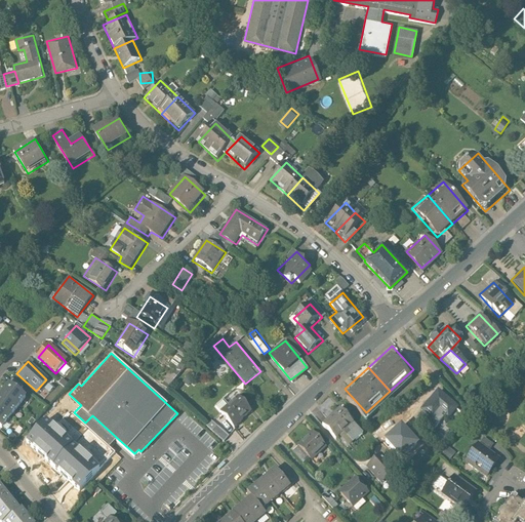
[(433,414),(440,406),(447,413),(458,401),(437,384),(428,395),(419,404),(433,414)]
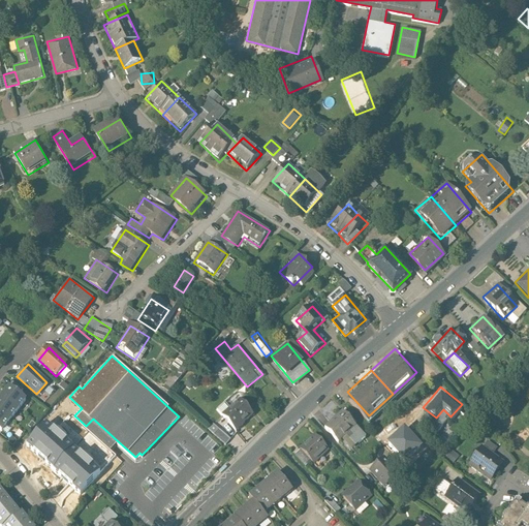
[(9,389),(2,398),(18,410),(26,401),(9,389)]
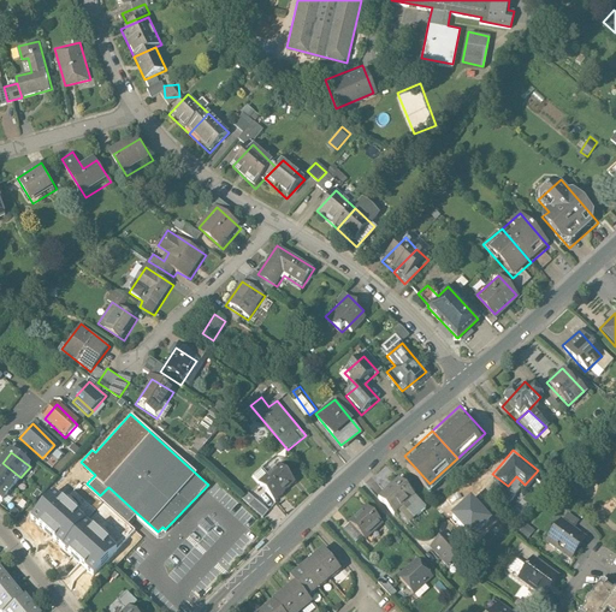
[(0,480),(12,489),(21,477),(3,463),(0,465),(0,480)]
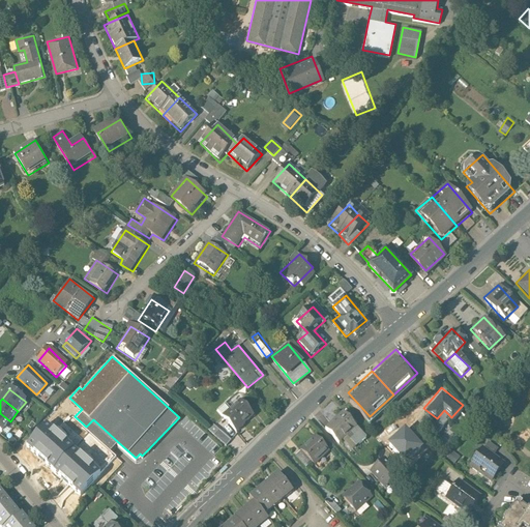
[(239,401),(222,414),(236,433),(254,418),(239,401)]
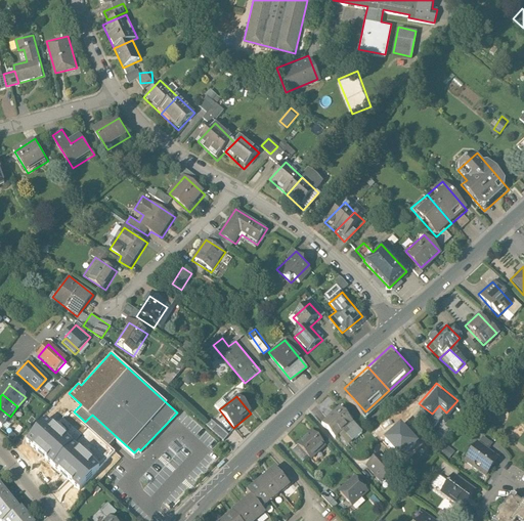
[(336,432),(337,431),(347,441),(361,426),(352,417),(337,401),(321,417),(336,432)]
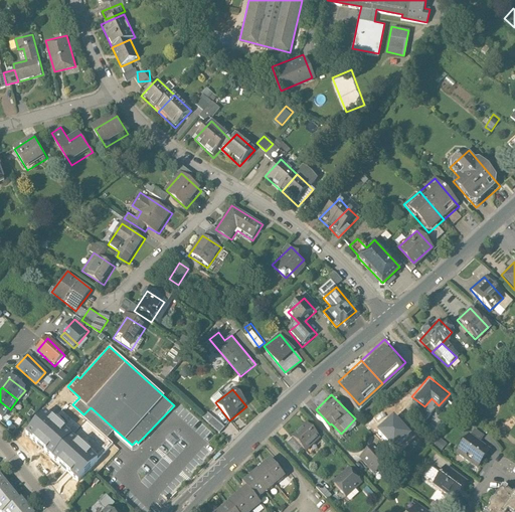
[(0,417),(2,419),(10,409),(0,401),(0,417)]
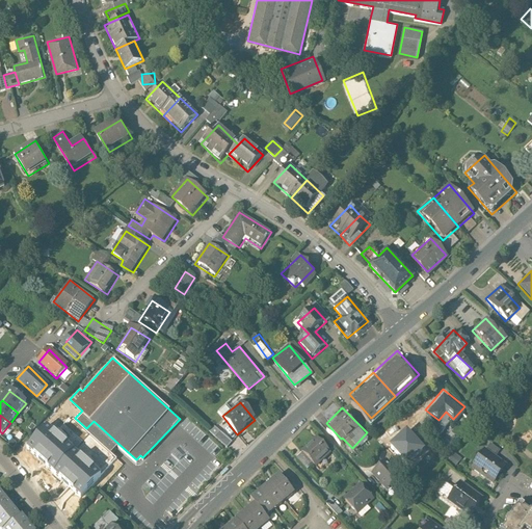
[(117,443),(94,421),(90,424),(86,428),(110,450),(117,443)]
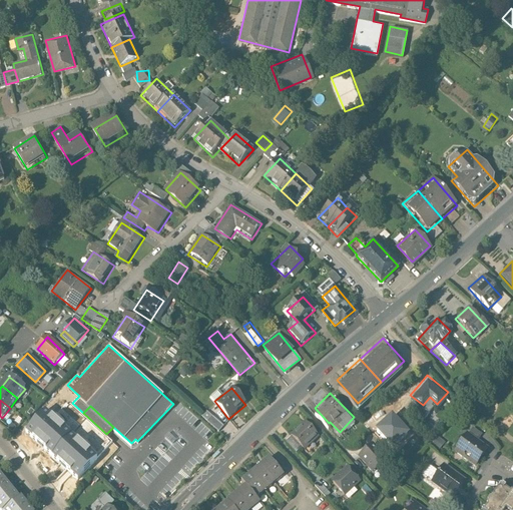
[(202,412),(219,427),(225,421),(208,406),(202,412)]
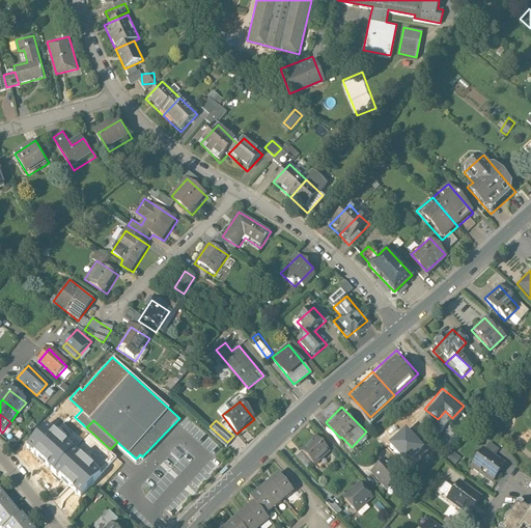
[(53,470),(74,448),(47,423),(26,445),(44,462),(53,470)]
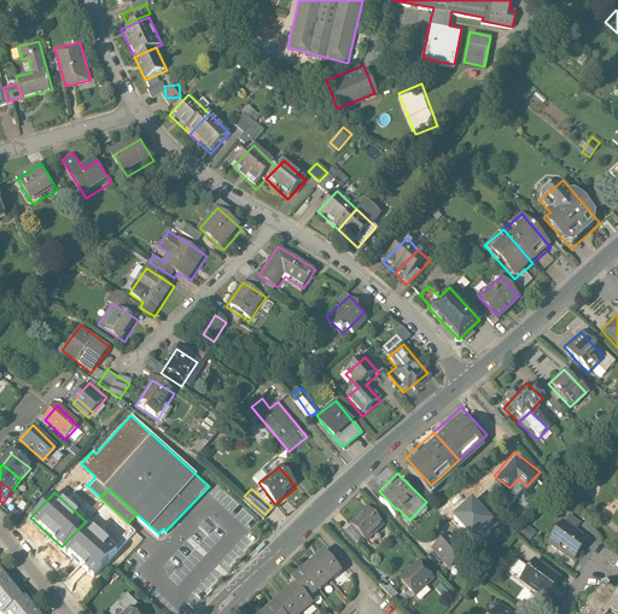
[(494,515),(477,493),(454,510),(471,533),(494,515)]
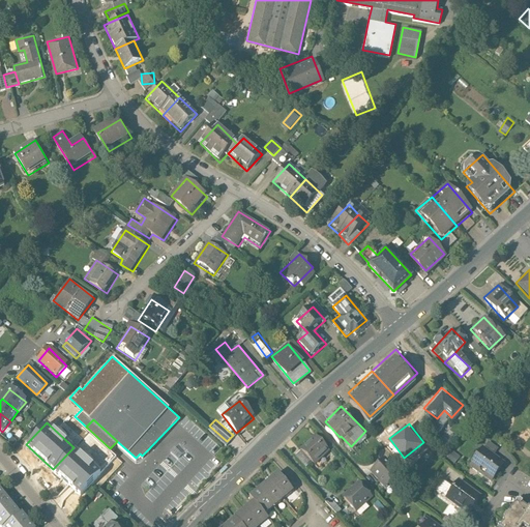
[(328,445),(314,428),(296,441),(311,460),(328,445)]
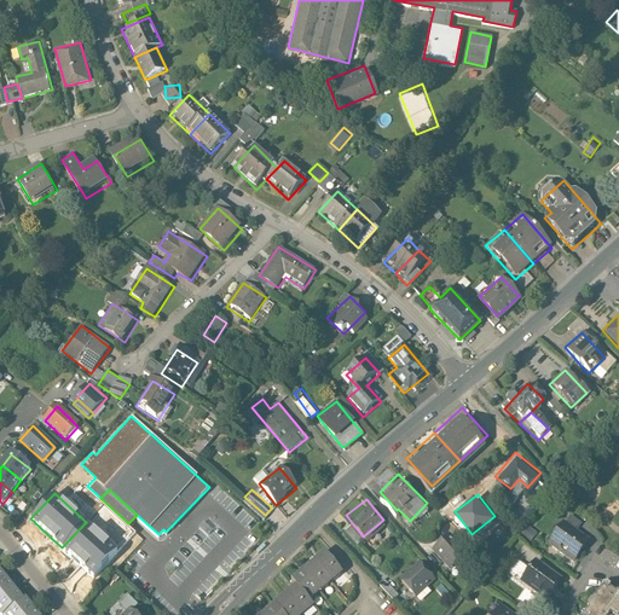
[(591,538),(563,517),(547,538),(574,560),(591,538)]
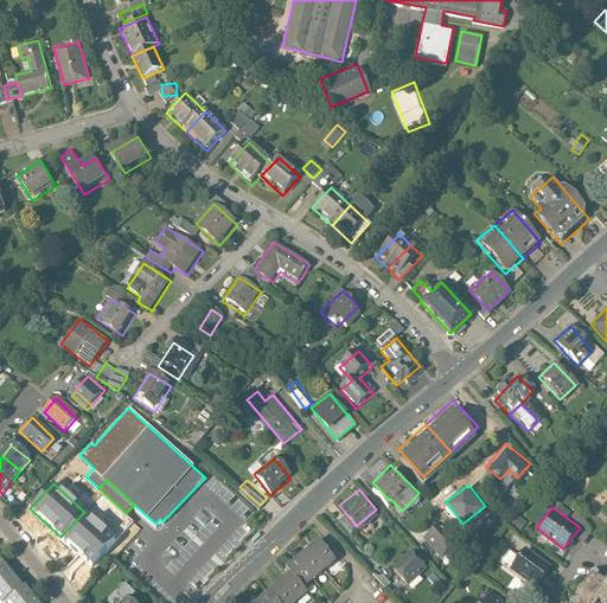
[(84,512),(61,537),(74,547),(91,565),(115,539),(84,512)]
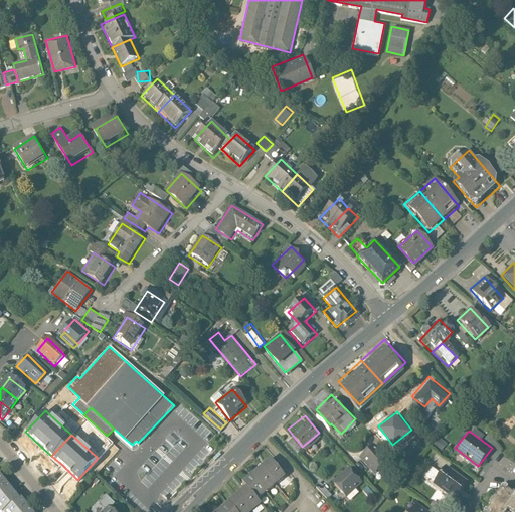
[(390,455),(374,439),(359,454),(374,470),(390,455)]
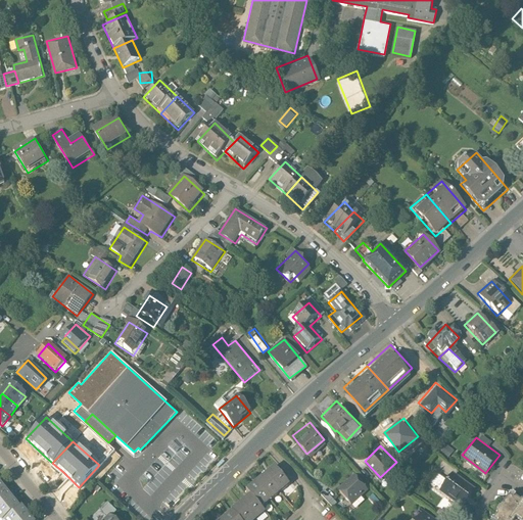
[(274,460),(265,468),(280,487),(290,479),(274,460)]
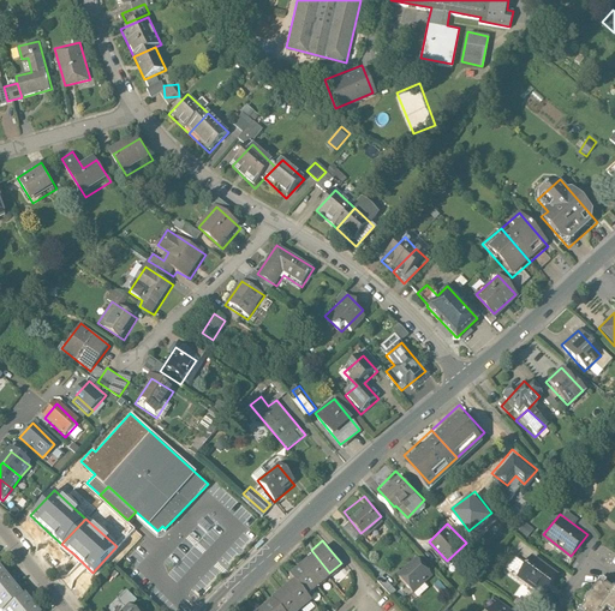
[(311,550),(300,558),(318,581),(329,573),(311,550)]
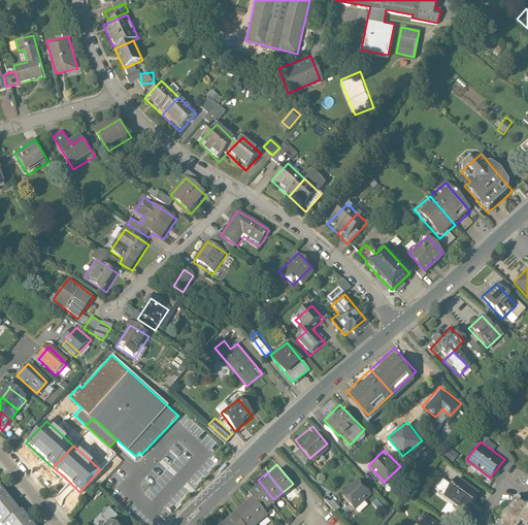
[(480,492),(456,473),(442,492),(465,510),(480,492)]
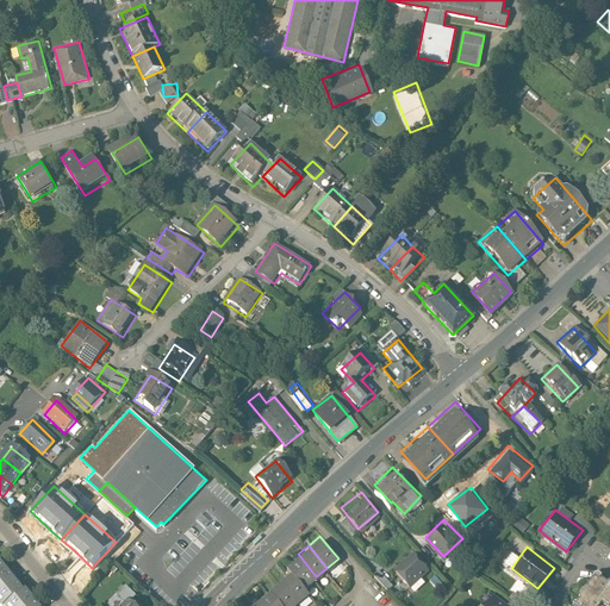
[(429,566),(415,550),(394,568),(409,583),(429,566)]
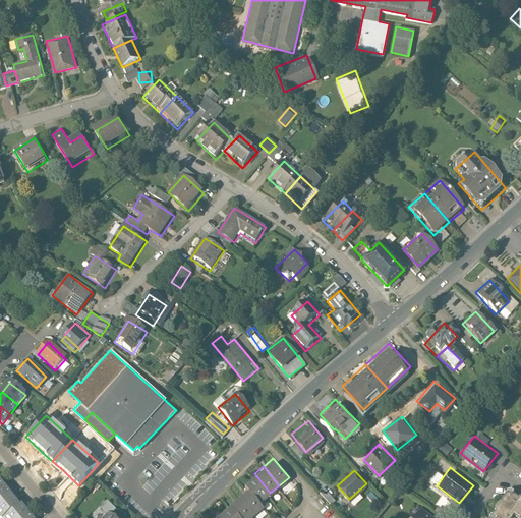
[(261,501),(270,493),(254,473),(244,481),(248,485),(261,501)]
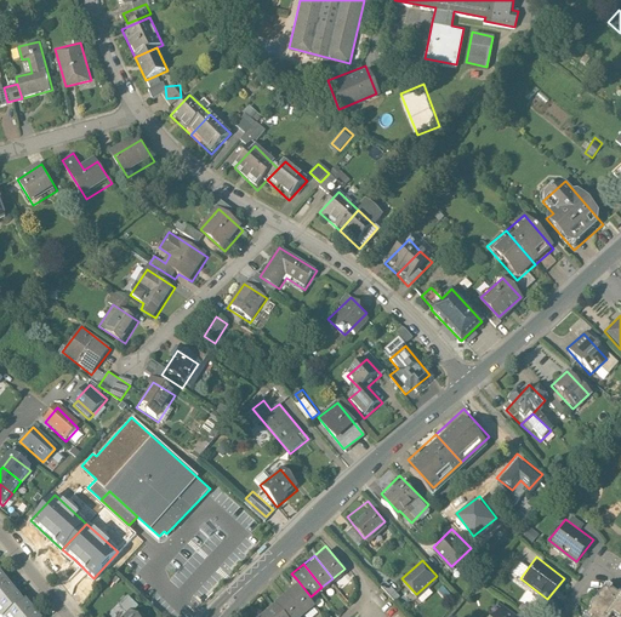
[(296,578),(284,588),(303,611),(314,601),(311,596),(296,578)]
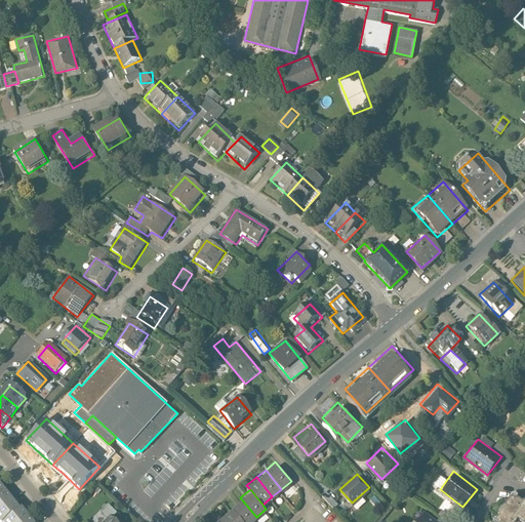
[(524,495),(520,492),(506,512),(517,520),(524,508),(524,495)]
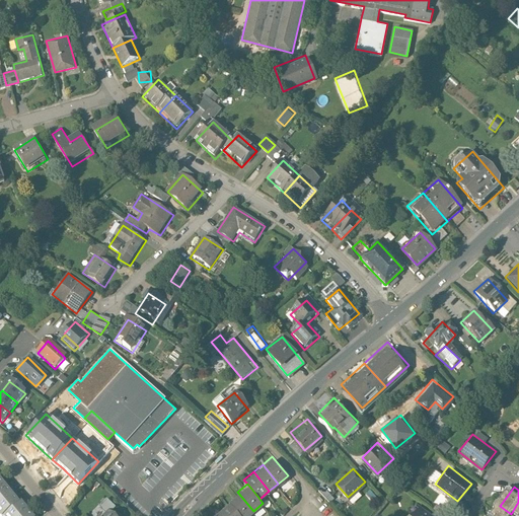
[(0,505),(12,496),(6,488),(0,492),(0,505)]
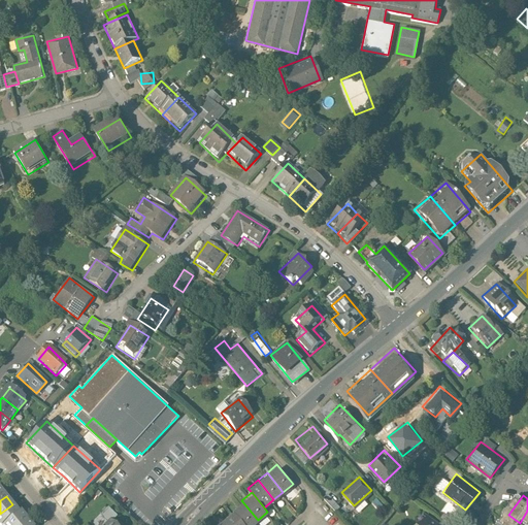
[(245,524),(251,524),(258,520),(241,500),(232,509),(245,524)]
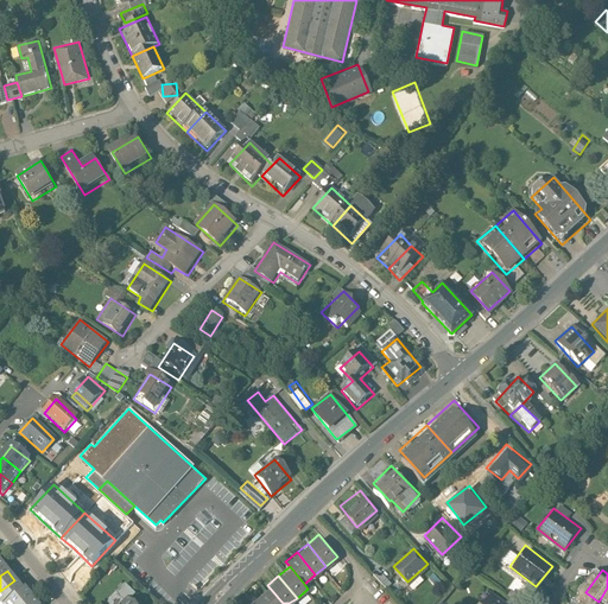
[(513,578),(508,584),(519,592),(524,585),(513,578)]
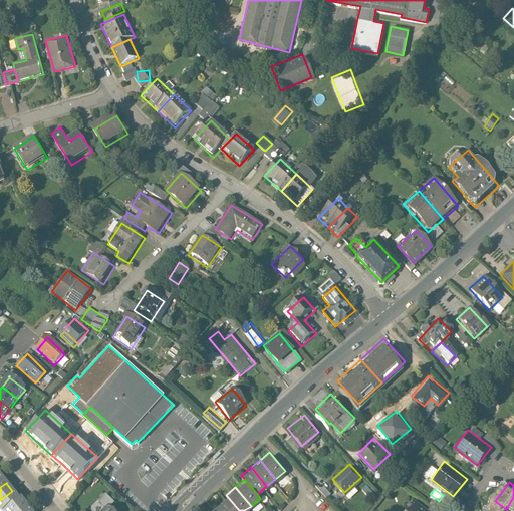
[(3,510),(18,499),(12,491),(0,500),(0,510),(3,510)]
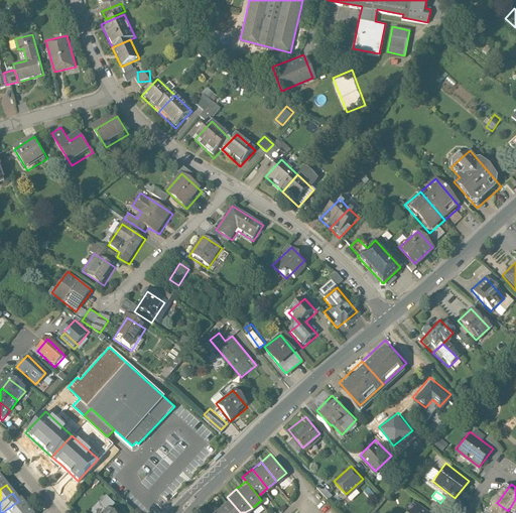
[(240,512),(227,497),(218,504),(224,512),(240,512)]
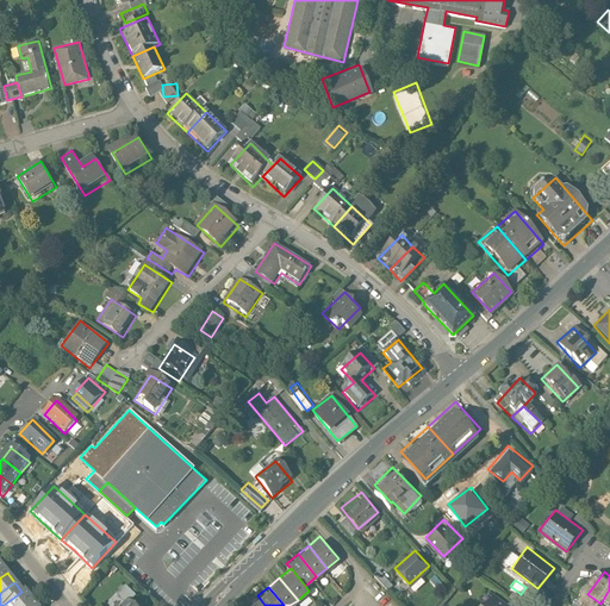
[(4,605),(24,605),(32,599),(25,589),(22,592),(4,605)]
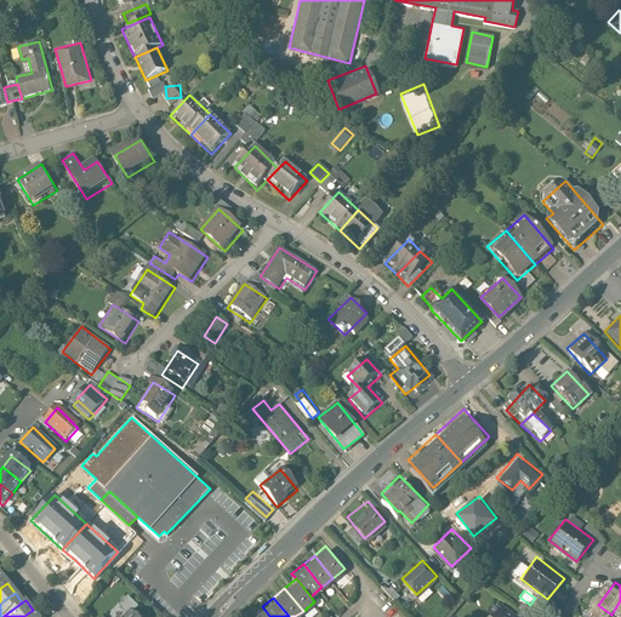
[(523,616),(501,600),(489,616),(523,616)]
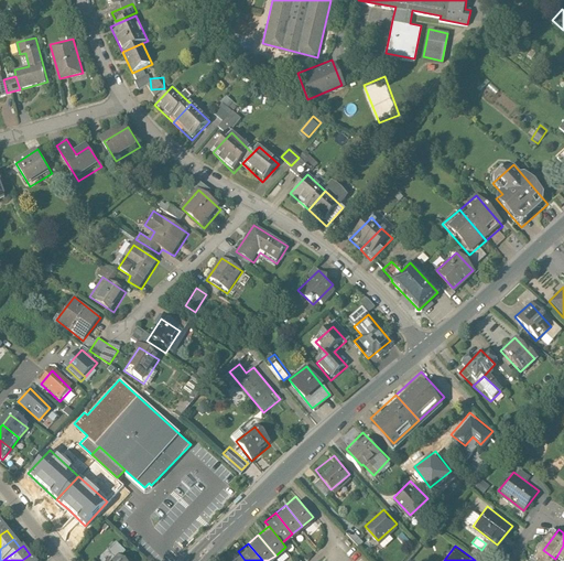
[(544,560),(543,560),(559,560),(555,559),(543,550),(539,557),(544,560)]
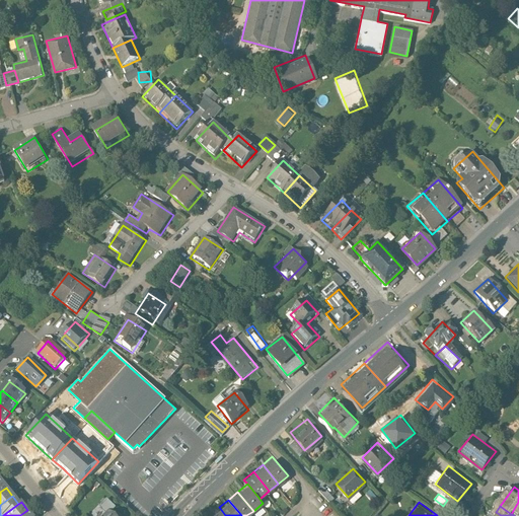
[(225,515),(219,507),(209,515),(210,515),(225,515)]
